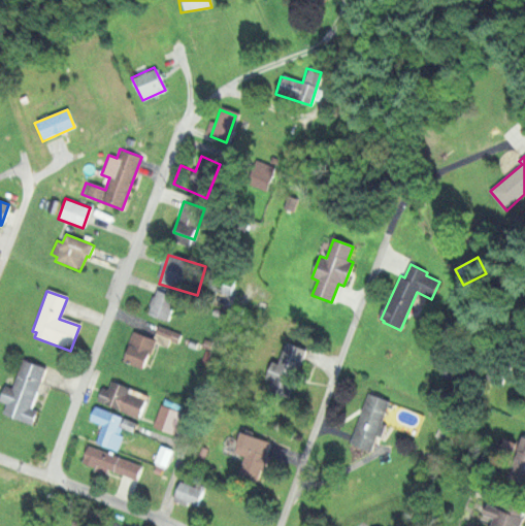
[(168,322),(148,315),(155,291),(175,297),(168,322)]
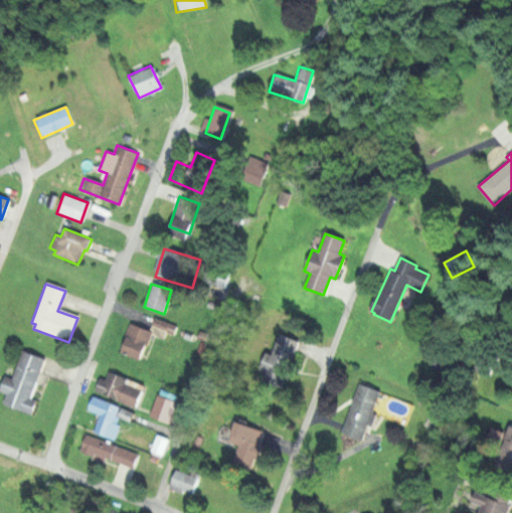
[(151,329),(172,337),(175,329),(154,321),(151,329)]
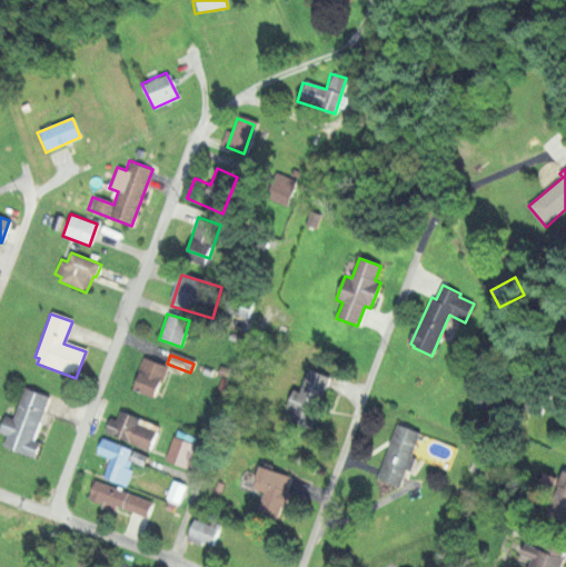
[(154,397),(131,389),(142,358),(166,367),(154,397)]
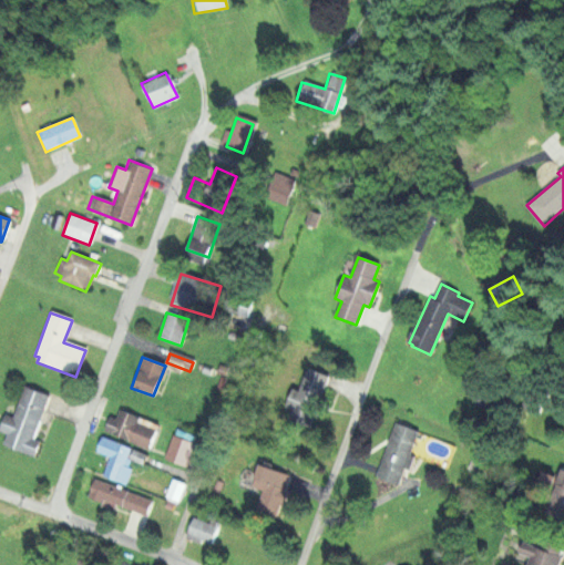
[(291,411),(285,409),(291,390),(298,392),(308,369),(327,377),(317,400),(325,403),(319,419),(311,415),(306,429),(287,421),(291,411)]
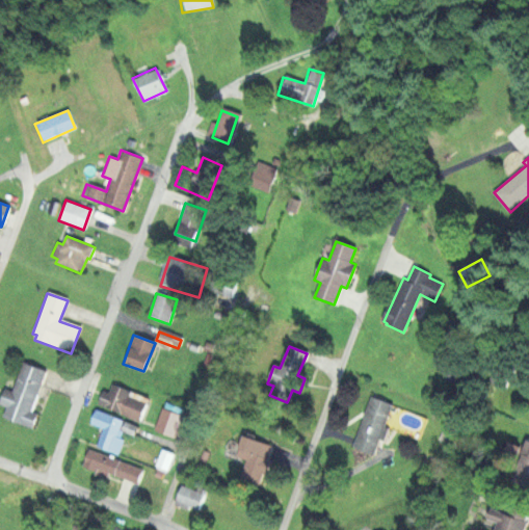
[(23,362),(48,371),(31,413),(36,415),(31,428),(1,416),(5,407),(0,405),(0,401),(4,389),(10,392),(23,362)]
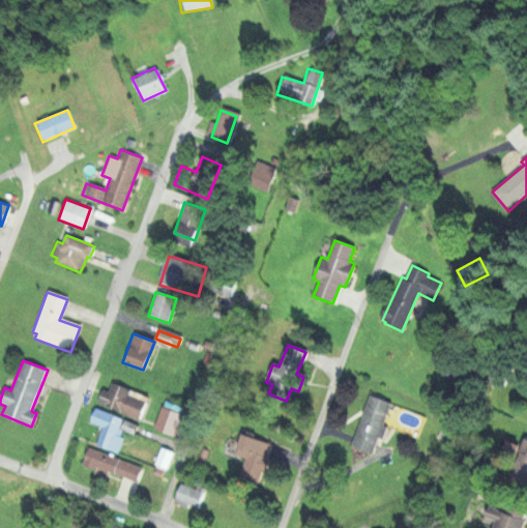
[(100,391),(108,393),(111,385),(146,399),(138,419),(96,404),(100,391)]
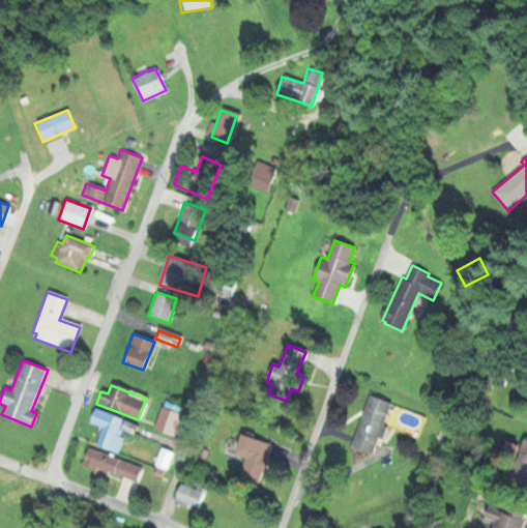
[(380,439),(375,453),(352,446),(370,392),(393,400),(384,427),(389,428),(384,441),(380,439)]
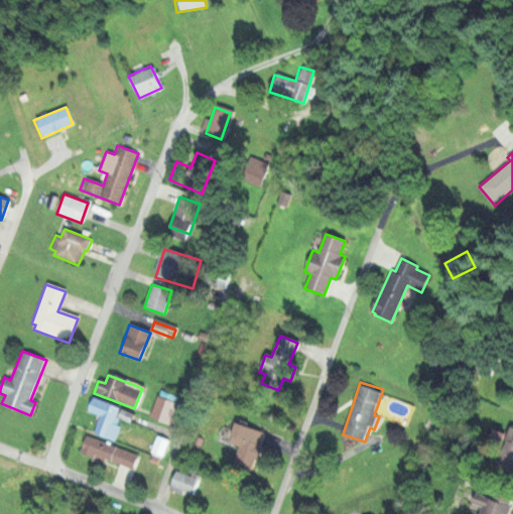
[(86,410),(92,395),(118,407),(111,423),(118,426),(112,441),(104,437),(104,438),(92,433),(100,416),(86,410)]
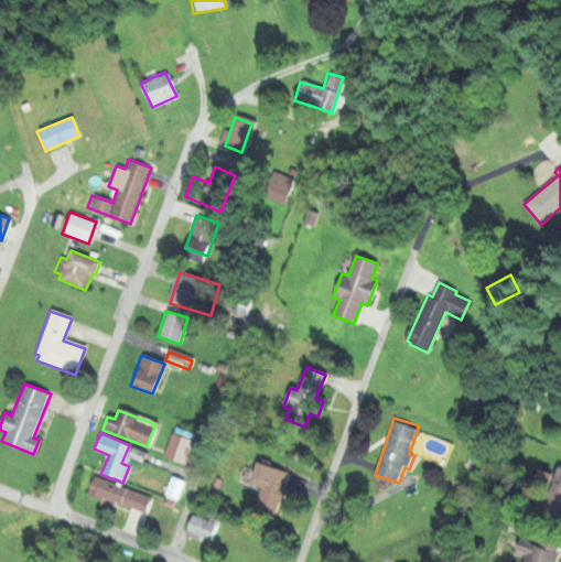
[(171,433),(192,441),(183,465),(161,457),(171,433)]
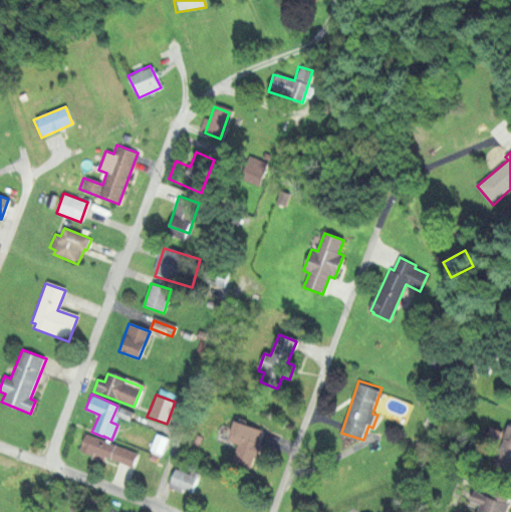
[(129,421),(117,416),(121,407),(133,412),(129,421)]
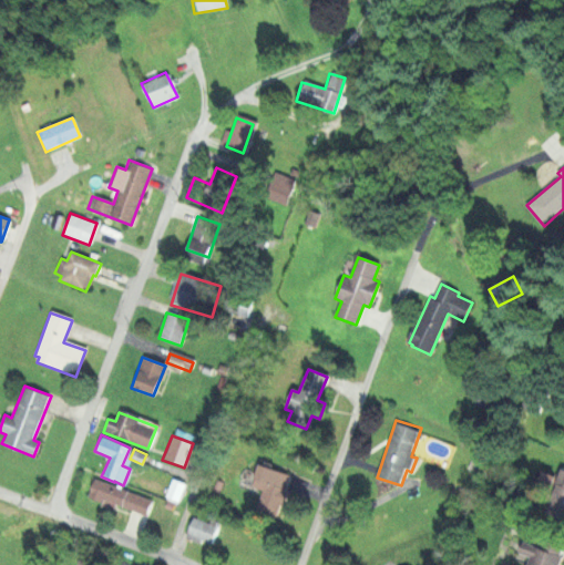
[(263,491),(253,486),(262,464),(288,474),(282,490),(289,493),(270,540),(246,531),(263,491)]
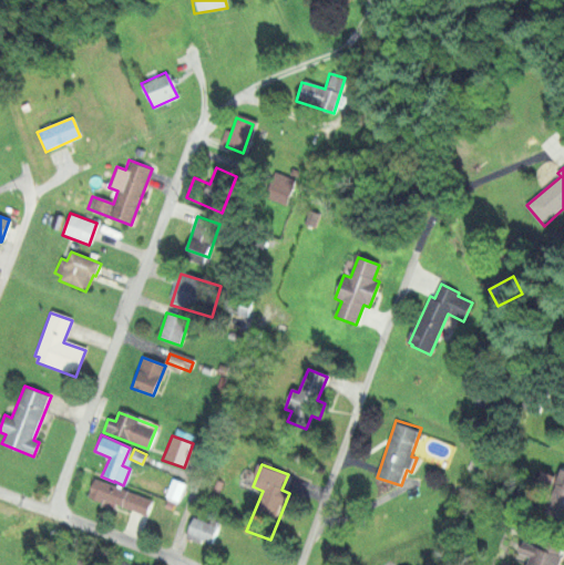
[(563,476),(563,519),(554,515),(563,490),(560,488),(563,476)]
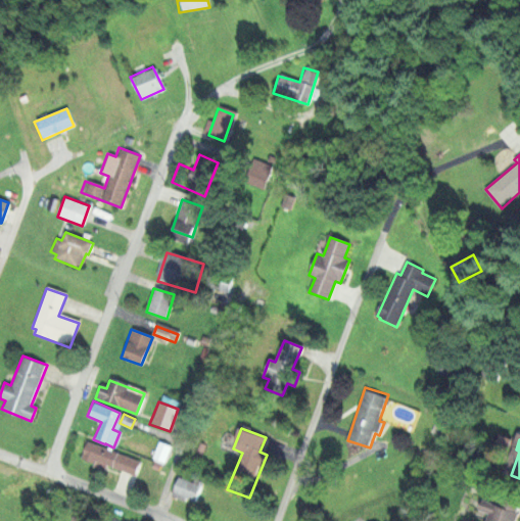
[(86,440),(140,463),(134,477),(93,460),(91,464),(79,459),(86,440)]
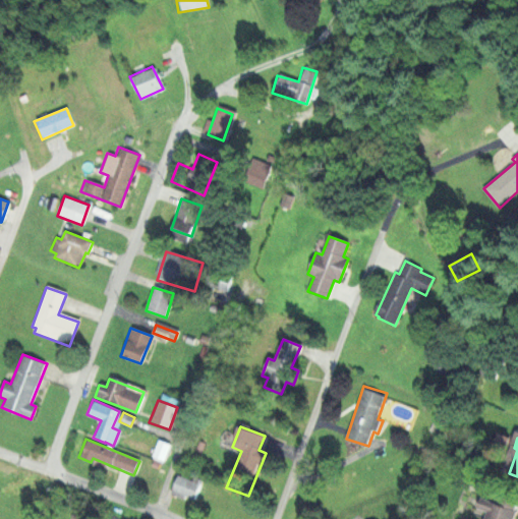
[(157,440),(170,446),(163,462),(150,457),(157,440)]
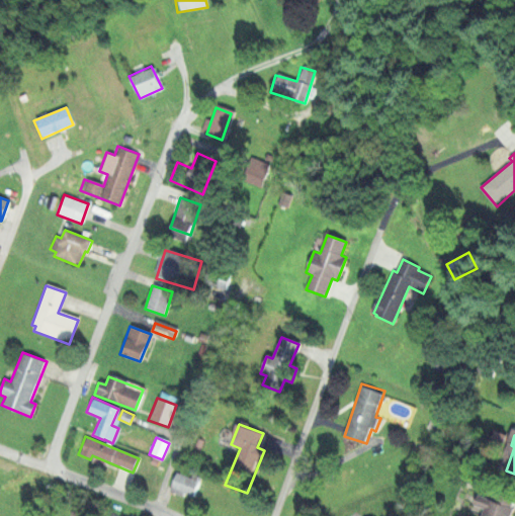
[(199,482),(200,483),(194,497),(184,493),(182,497),(170,492),(171,488),(177,473),(191,479),(193,474),(200,477),(199,482)]
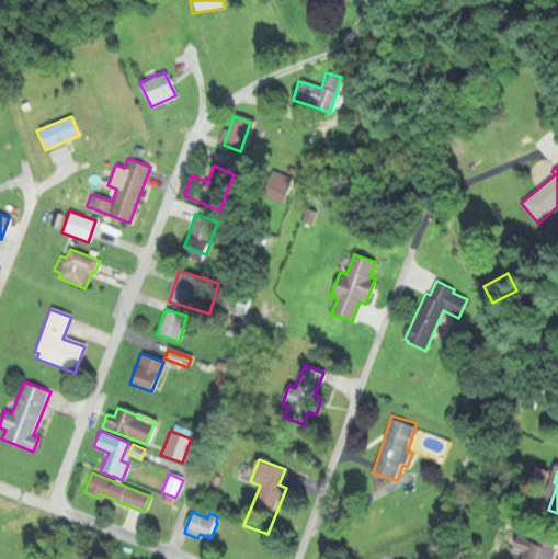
[(542,523),(557,529),(557,536),(553,550),(556,551),(553,558),(521,558),(524,550),(513,546),(517,534),(535,540),(542,523)]
